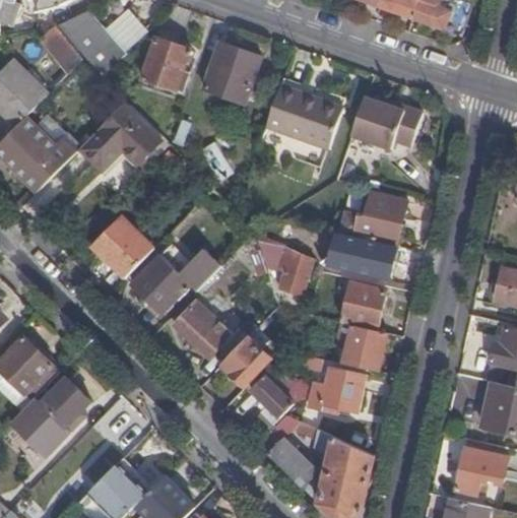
[(40,0),(37,10),(47,8),(54,8),(69,0),(40,0)]
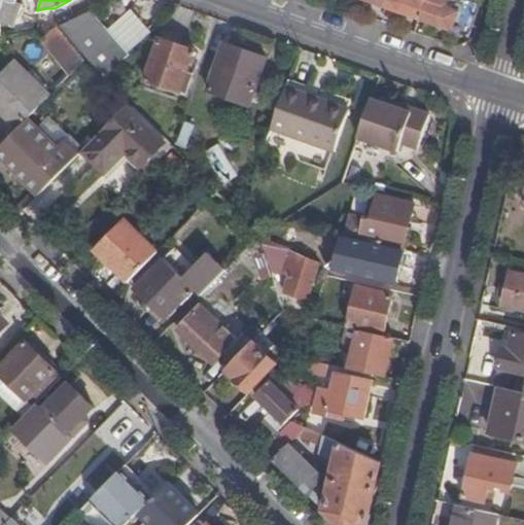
[(384,0),(383,5),(416,18),(422,0),(384,0)]
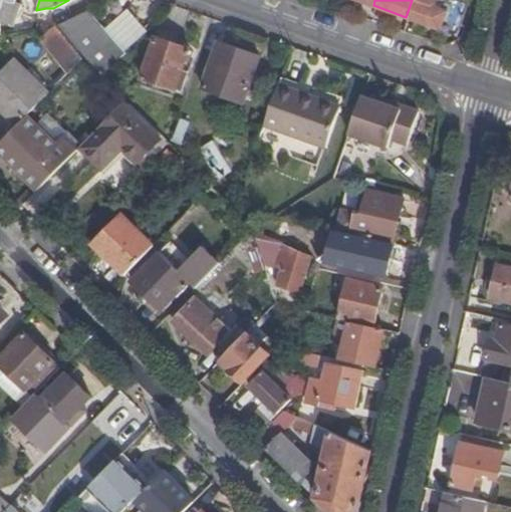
[(412,0),(406,17),(456,34),(462,16),(446,10),(449,0),(412,0)]
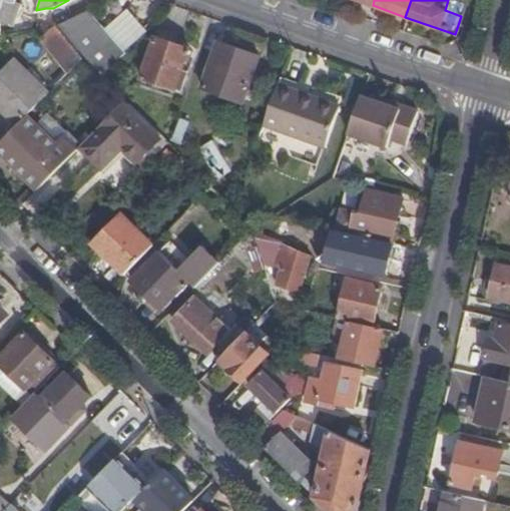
[(448,0),(445,10),(461,16),(466,1),(463,0),(448,0)]
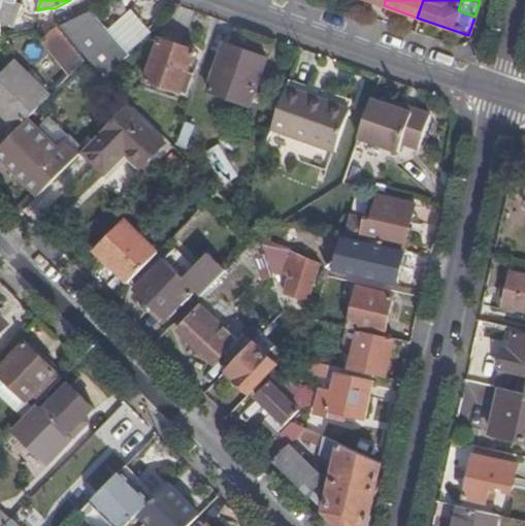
[(105,29),(90,8),(60,31),(61,32),(61,33),(80,60),(99,77),(125,54),(105,29)]
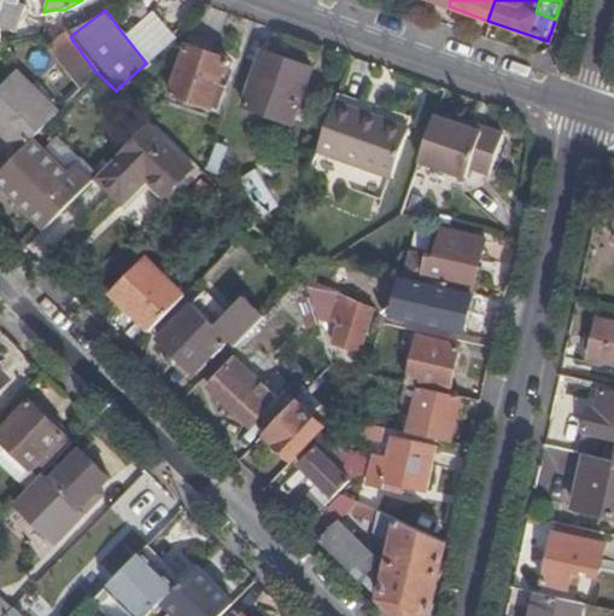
[(150,15),(123,34),(146,63),(170,40),(150,15)]
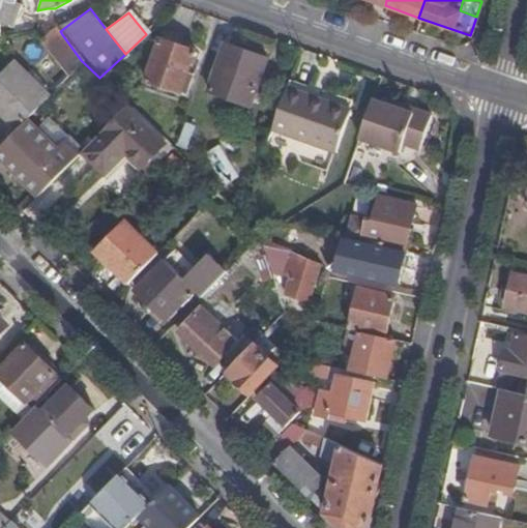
[(60,31),(55,24),(50,25),(42,32),(47,37),(61,32),(60,31)]
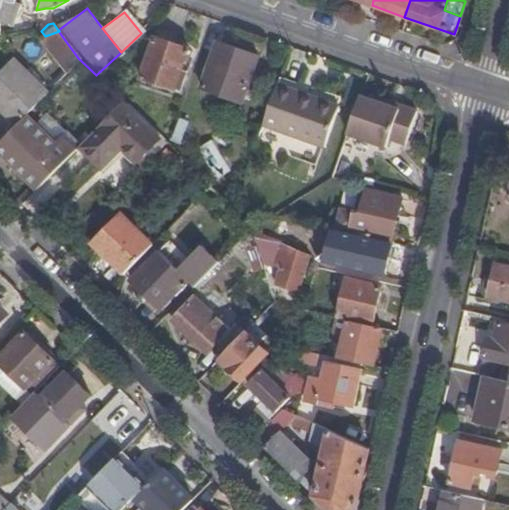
[(59,32),(59,31),(45,36),(73,63),(78,58),(59,32)]
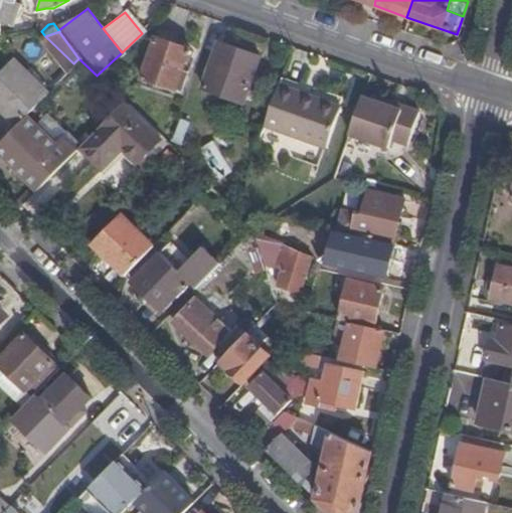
[(151,37),(138,77),(173,89),(186,48),(151,37)]
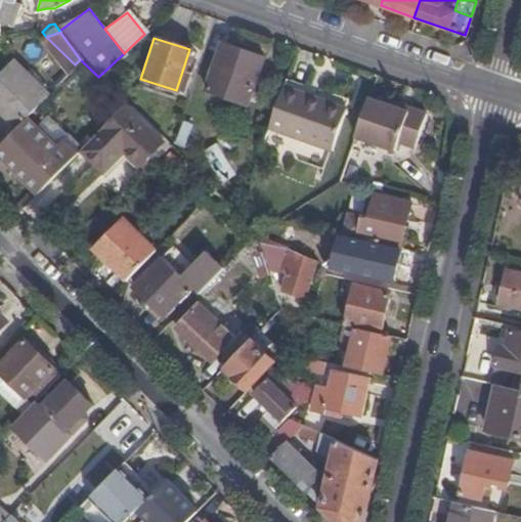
[(258,57),(218,44),(203,89),(243,102),(258,57)]
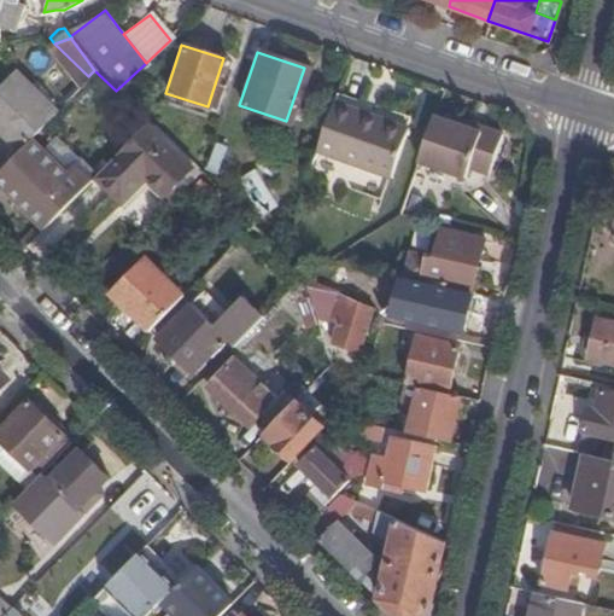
[(9,74),(0,82),(0,131),(17,149),(22,144),(29,135),(53,111),(12,70),(9,74)]
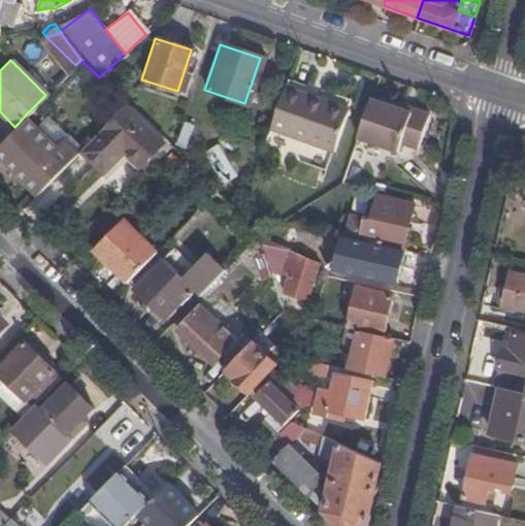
[(347,108),(284,87),(268,129),(332,152),(347,108)]
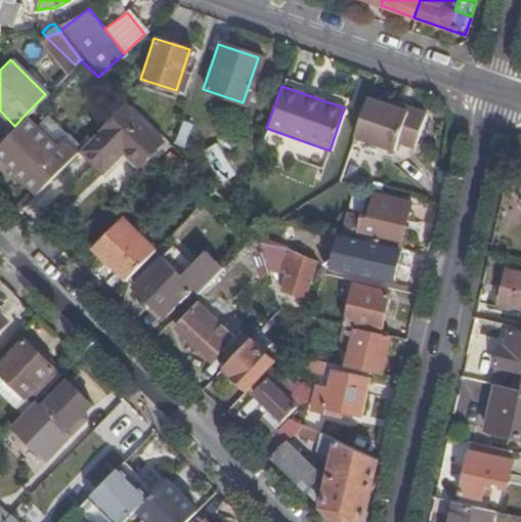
[(403,112),(365,98),(352,137),(390,150),(393,142),(413,148),(423,115),(404,109),(403,112)]
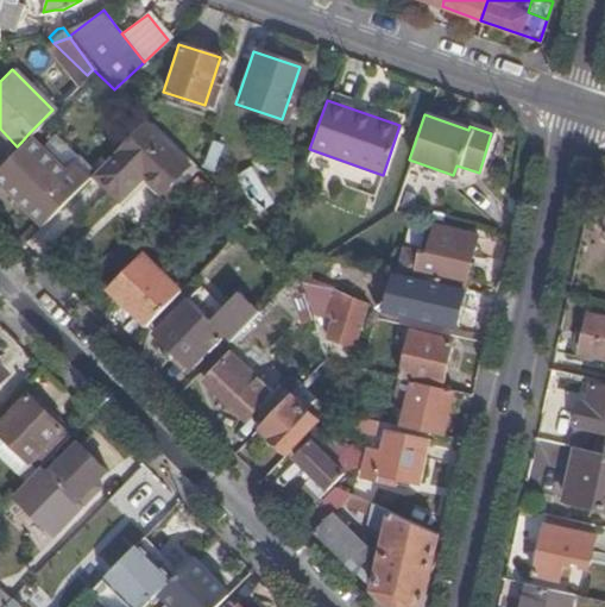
[(171,174),(186,158),(144,118),(93,169),(90,171),(107,188),(119,175),(128,183),(140,171),(158,188),(171,174)]
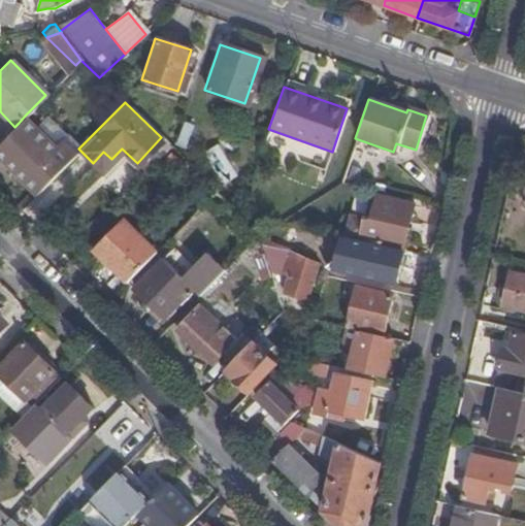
[(25,116),(19,123),(14,127),(0,141),(0,159),(36,193),(78,149),(80,146),(66,133),(54,144),(25,116)]
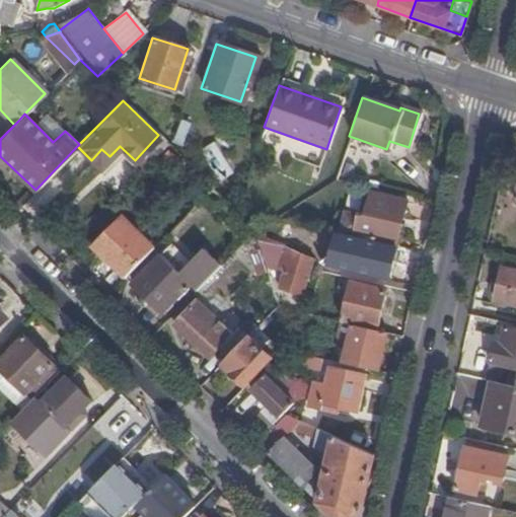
[(154,155),(165,143),(158,135),(146,148),(154,155)]
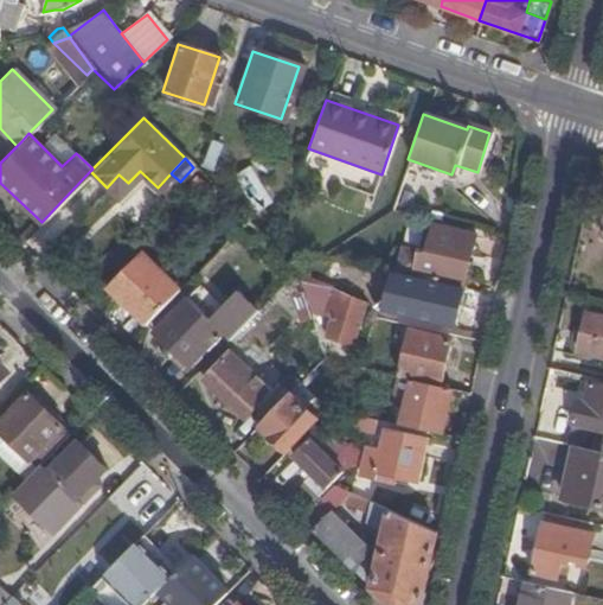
[(231,176),(257,209),(273,197),(248,163),(231,176)]
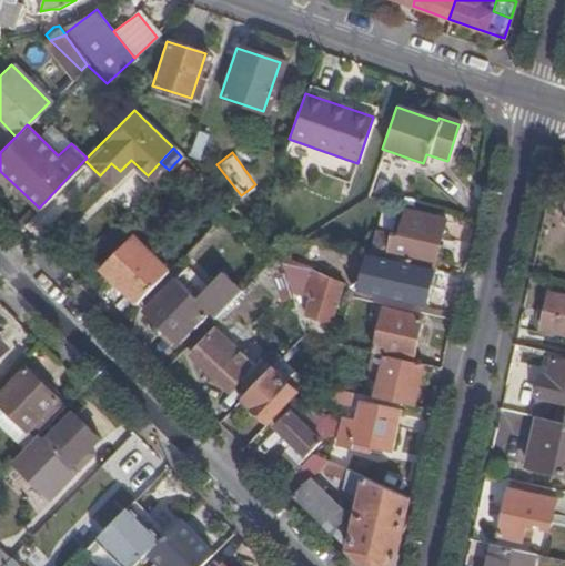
[(111,163),(100,175),(109,183),(120,171),(111,163)]
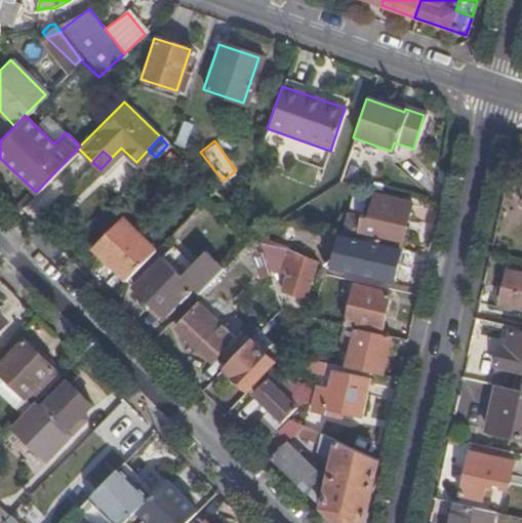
[(166,152),(154,164),(164,174),(176,162),(166,152)]
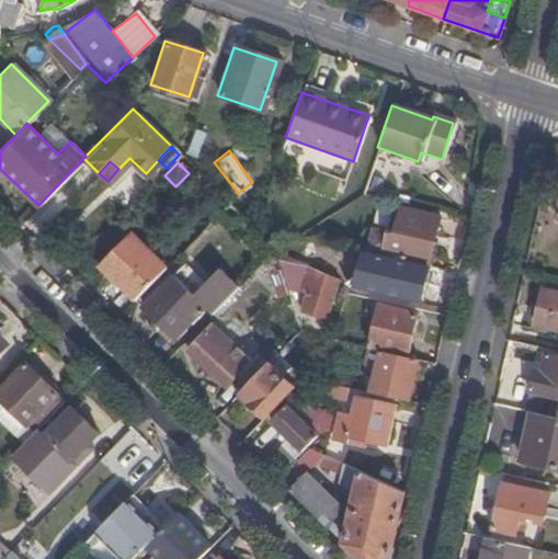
[(32,210),(27,206),(14,221),(19,225),(32,210)]
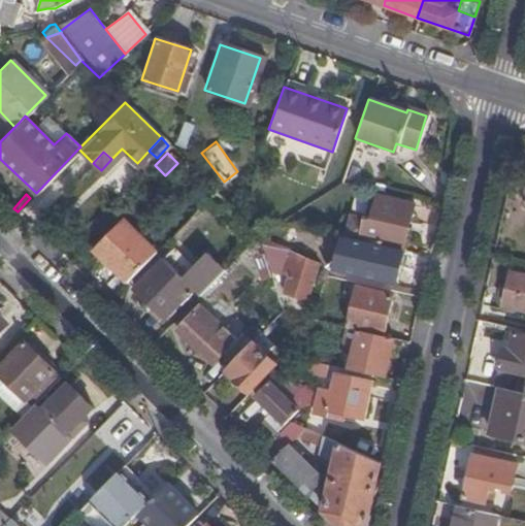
[(345,235),(363,240),(400,250),(412,204),(375,196),(369,219),(350,215),(345,235)]
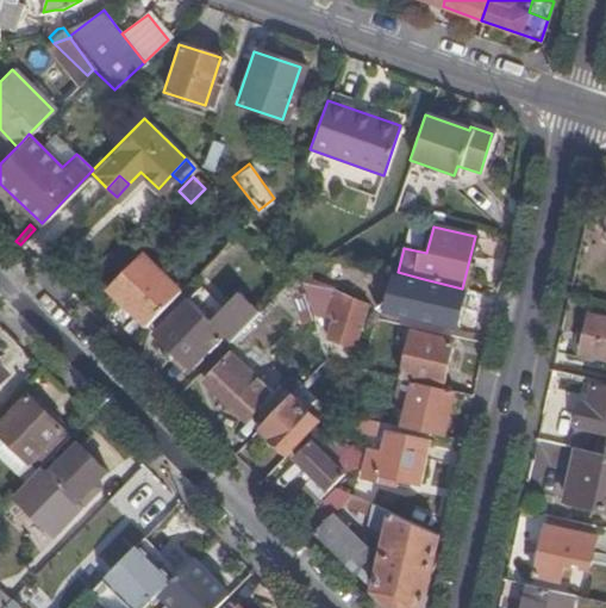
[(144,326),(177,290),(141,255),(107,289),(144,326)]
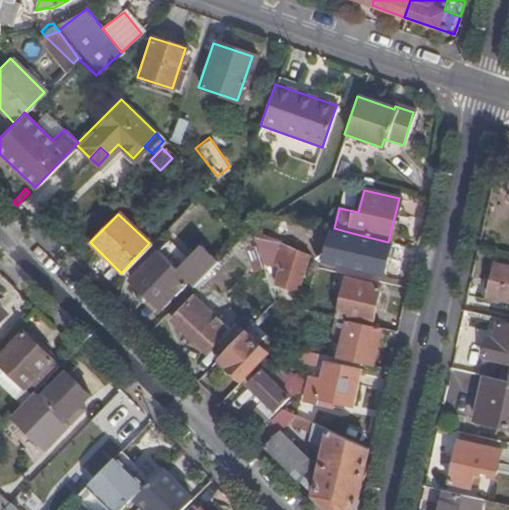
[(264,236),(250,227),(256,247),(260,257),(267,257),(264,236)]
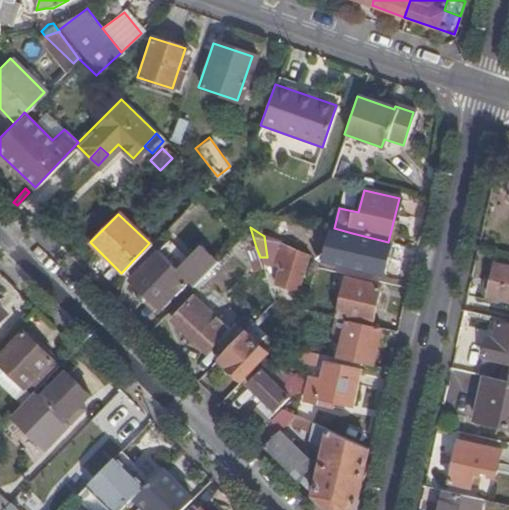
[(385,260),(389,242),(388,242),(352,233),(348,252),(354,253),(352,263),(375,269),(377,258),(385,260)]
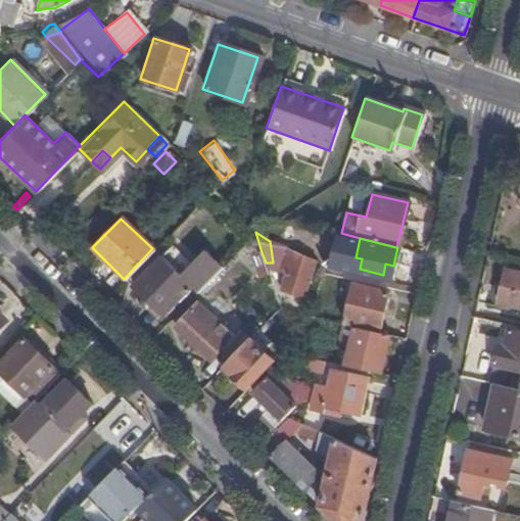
[(178,275),(190,264),(172,245),(161,255),(162,256),(161,257),(178,275)]
